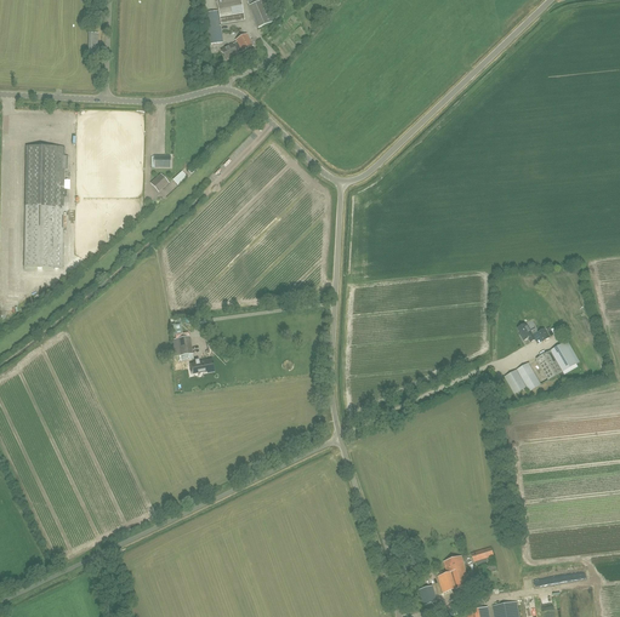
[(215,0),(220,22),(244,17),(240,0),(215,0)]
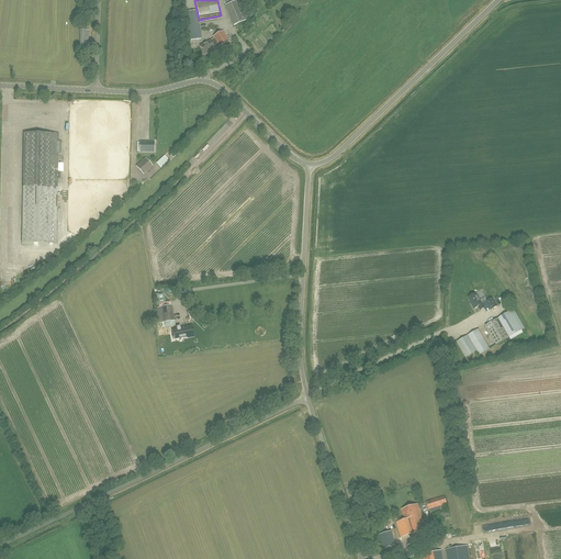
[(233,23),(248,17),(239,0),(229,0),(224,2),(233,23)]
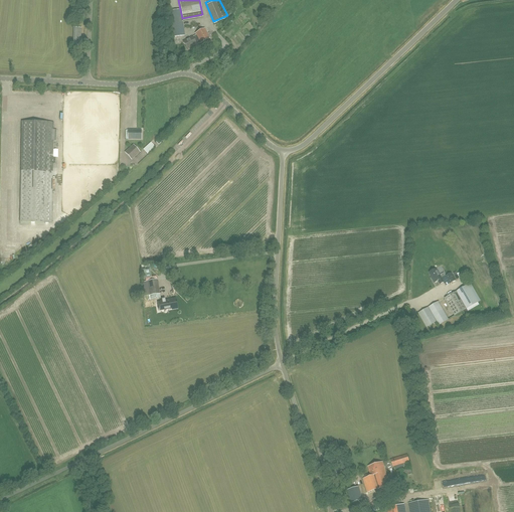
[(171,31),(173,40),(179,38),(179,37),(185,36),(184,33),(182,33),(179,8),(169,9),(171,31)]
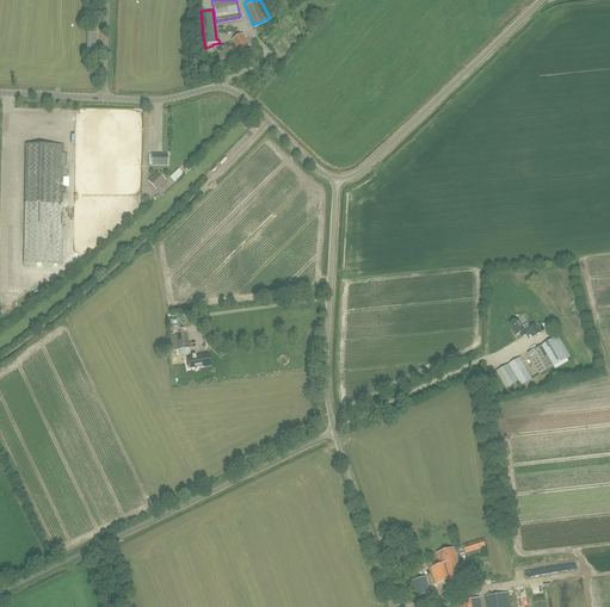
[(87,29),(87,50),(97,50),(97,29),(87,29)]
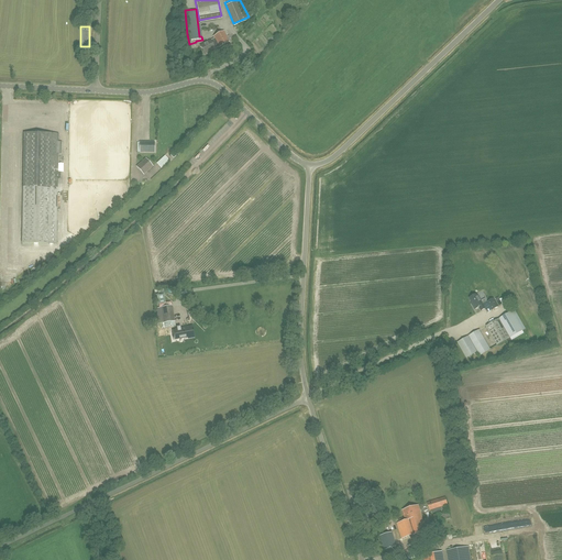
[(212,34),(213,35),(199,43),(204,51),(213,45),(218,43),(218,44),(229,39),(222,29),(212,34)]
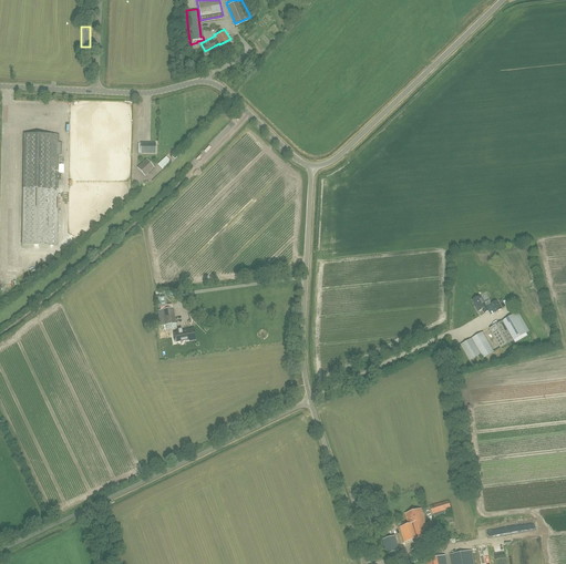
[(55,243),(58,132),(23,132),(21,243),(55,243)]
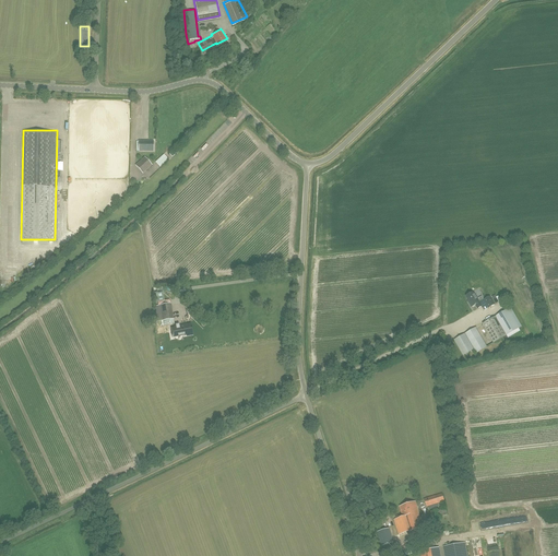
[(138,148),(152,149),(152,139),(138,138),(138,148)]
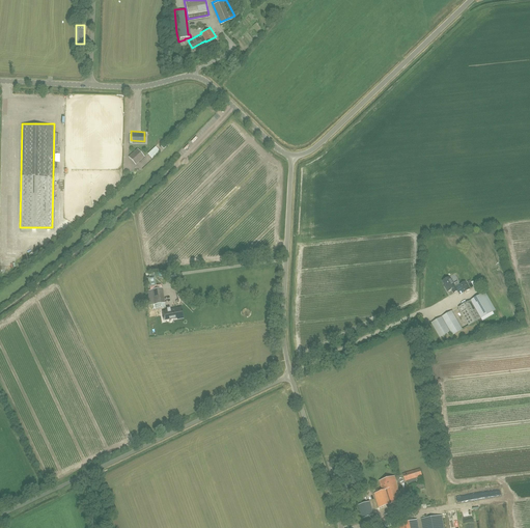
[(151,157),(159,149),(155,144),(146,151),(151,157)]
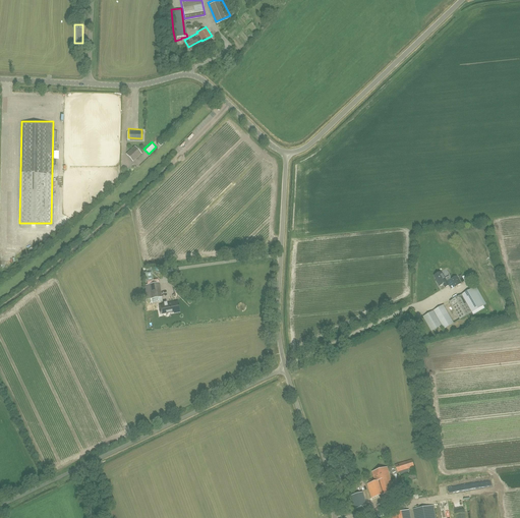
[(130,157),(139,150),(133,145),(125,152),(130,157)]
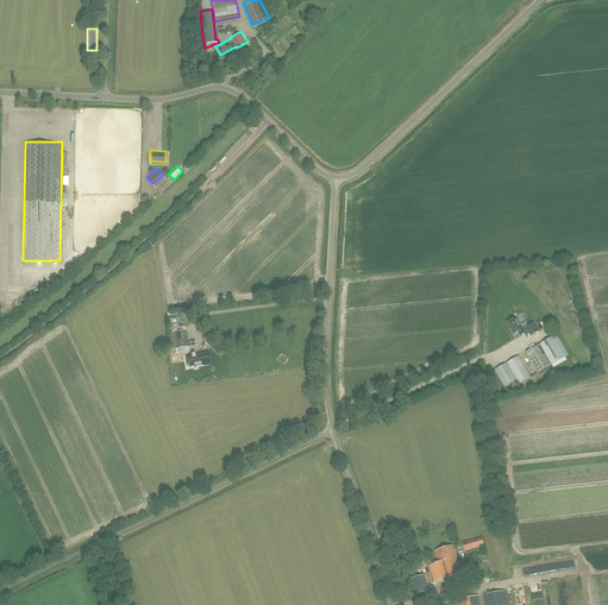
[(533,319),(526,323),(524,320),(519,322),(514,314),(507,319),(511,326),(513,331),(518,328),(520,333),(524,331),(526,335),(538,328),(533,319)]
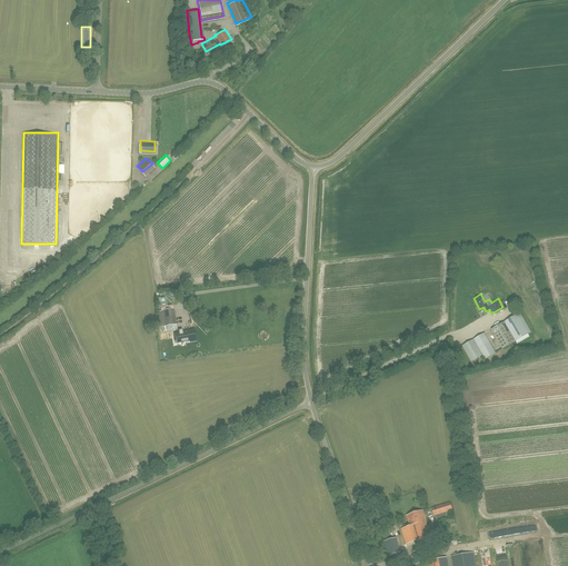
[(158,325),(163,324),(163,328),(177,326),(173,306),(156,309),(158,325)]
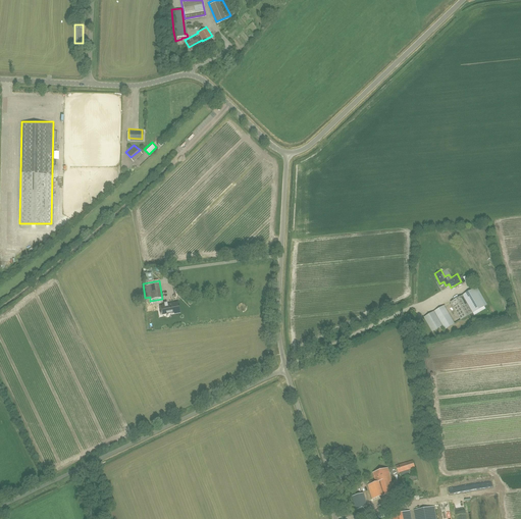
[(460,293),(449,299),(459,317),(470,310),(470,311),(486,302),(476,283),(460,293)]
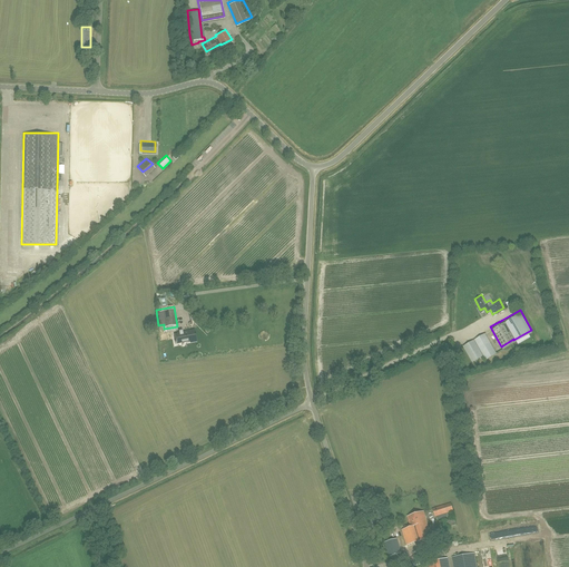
[(174,332),(175,341),(189,338),(188,330),(184,330),(184,329),(177,330),(177,331),(174,332)]
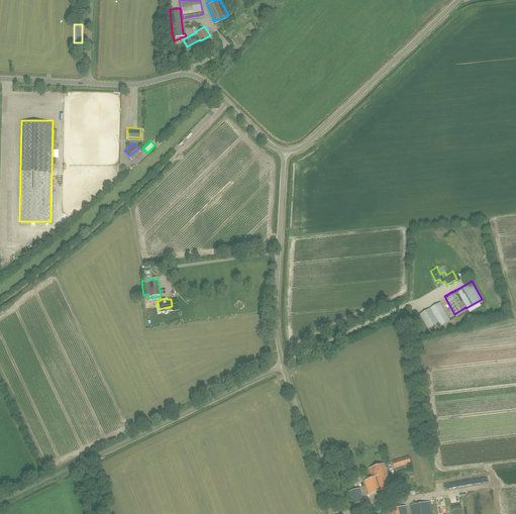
[(449,318),(438,300),(419,311),(427,325),(437,319),(439,323),(449,318)]
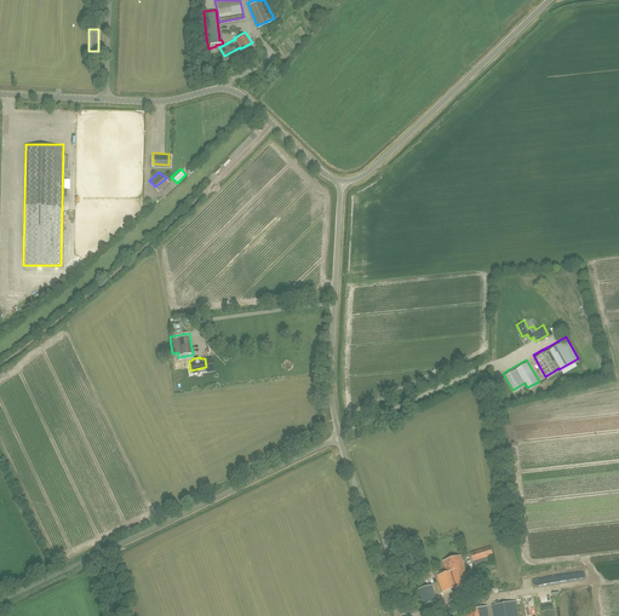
[(473,558),(492,552),(489,543),(470,550),(473,558)]
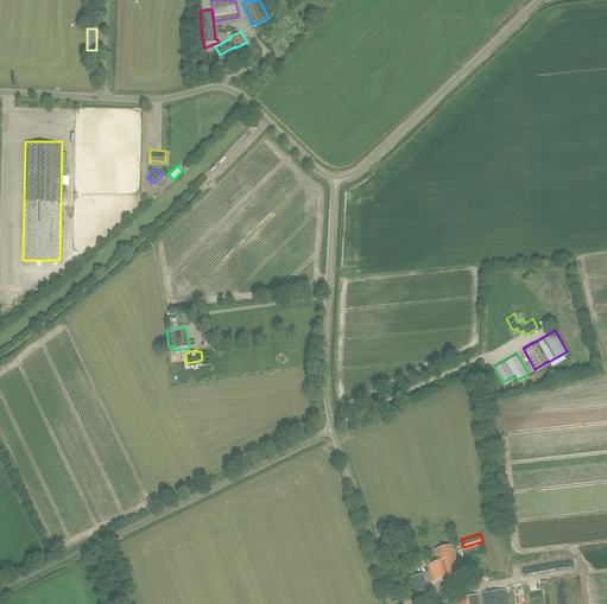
[(460,568),(451,541),(434,547),(437,559),(428,561),(432,577),(460,568)]
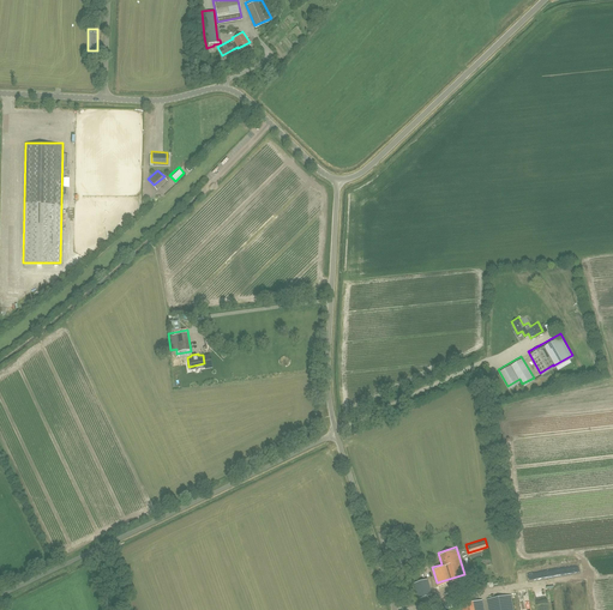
[(431,592),(426,577),(414,580),(419,596),(431,592)]
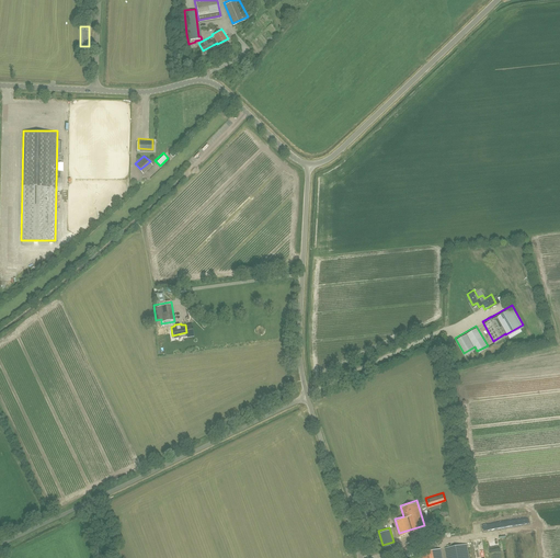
[(444,546),(446,557),(468,557),(466,542),(444,546)]
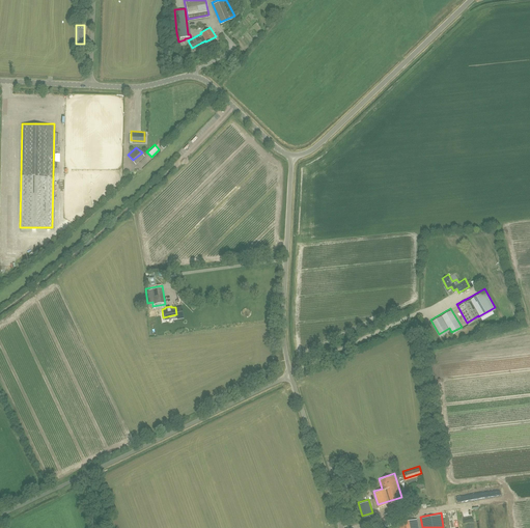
[(398,521),(399,527),(417,527),(416,518),(398,521)]
